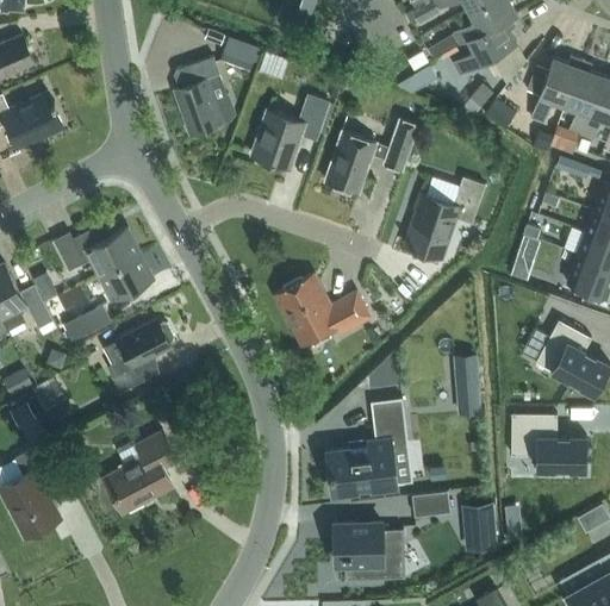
[(0,0),(0,11),(7,12),(7,8),(23,10),(23,0),(0,0)]
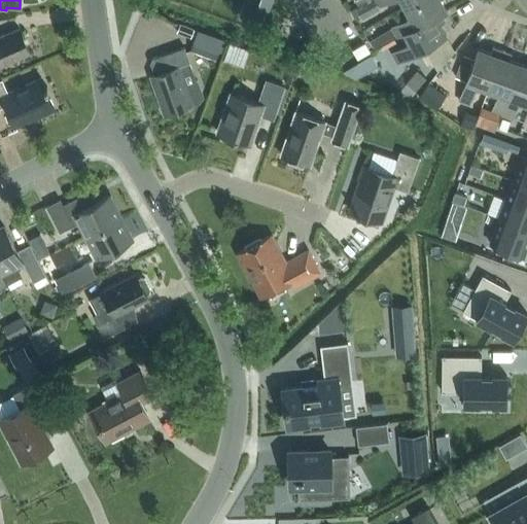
[(355,10),(350,13),(356,24),(360,22),(361,23),(381,12),(374,0),(369,3),(358,9),(355,10)]
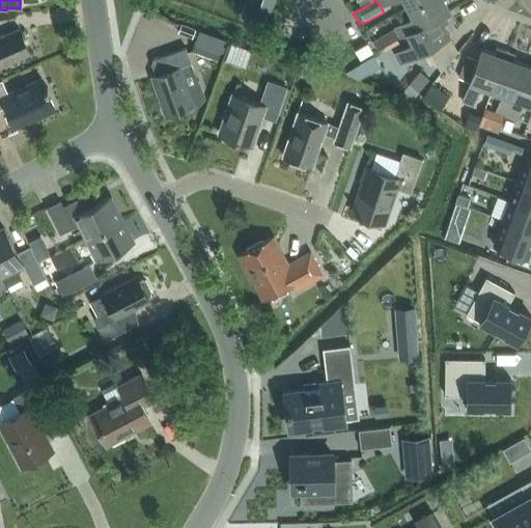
[(369,0),(356,0),(361,9),(371,3),(369,0)]
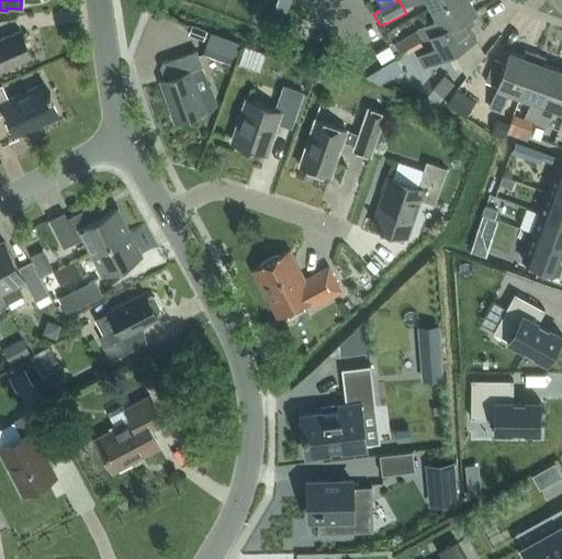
[(400,0),(405,9),(422,0),(425,0),(431,10),(449,0),(400,0)]
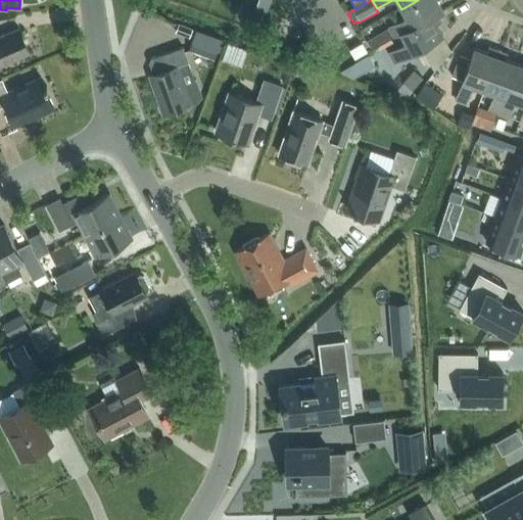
[(418,0),(401,9),(407,19),(389,30),(394,39),(401,35),(437,15),(443,12),(436,0),(418,0)]
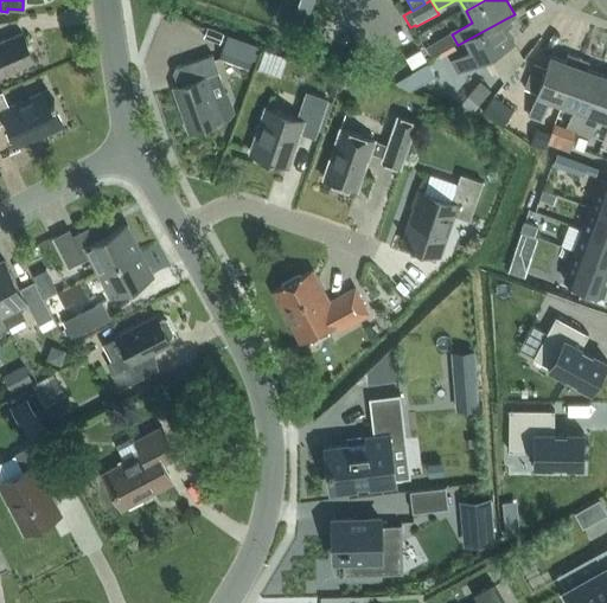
[(508,18),(466,40),(473,52),(452,64),(458,75),(515,44),(506,30),(512,26),(508,18)]
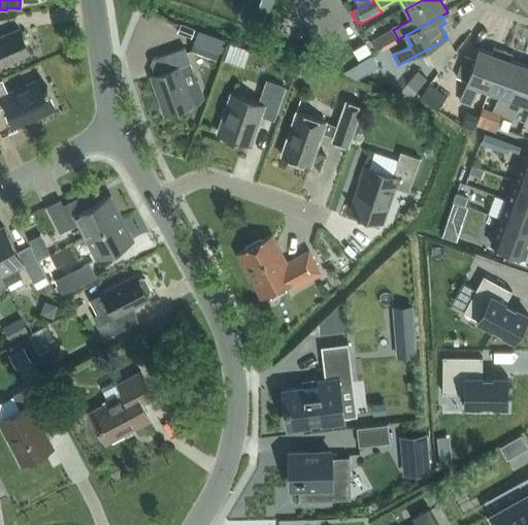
[(0,66),(29,54),(20,31),(0,39),(0,66)]
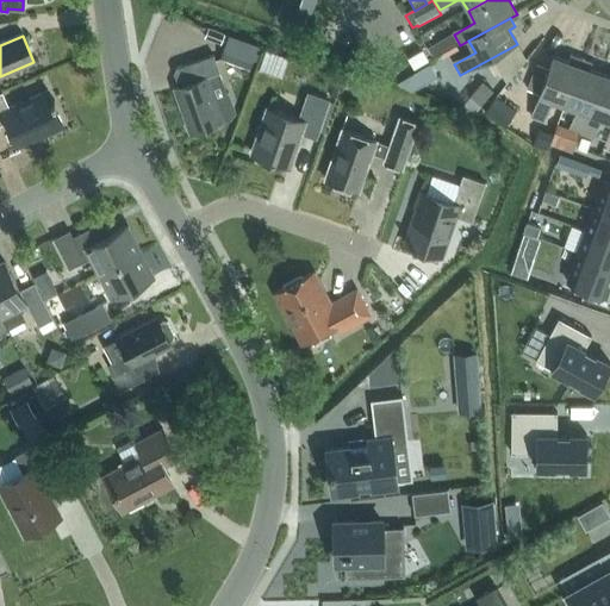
[(234,42),(231,62),(260,67),(263,45),(234,42)]
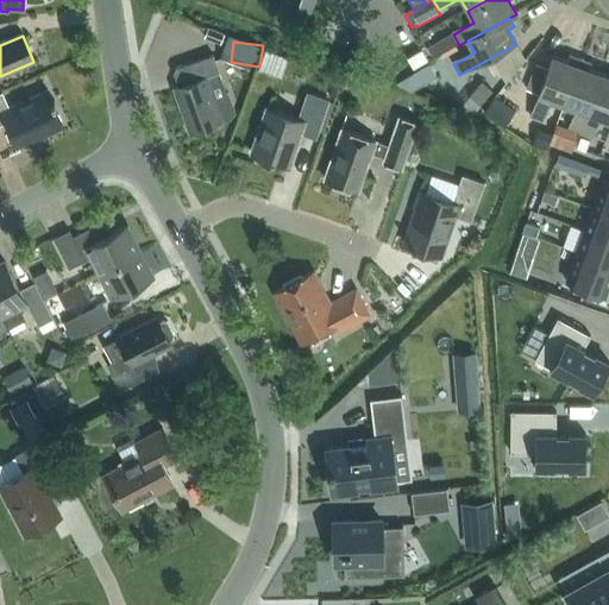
[(435,44),(427,49),(433,61),(441,55),(445,54),(439,42),(435,44)]
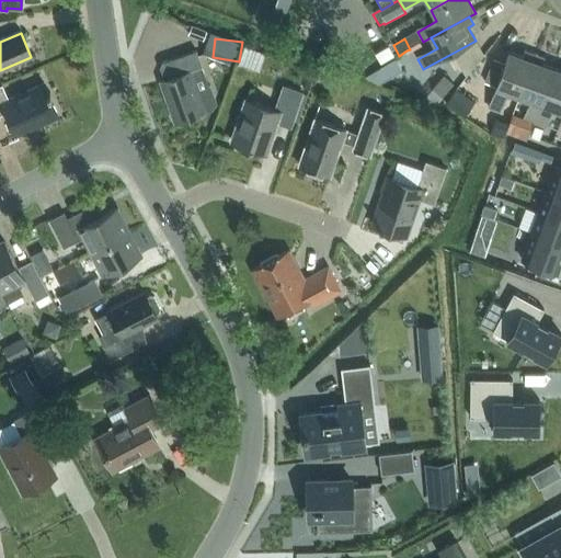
[(250,47),(245,63),(265,68),(270,53),(250,47)]
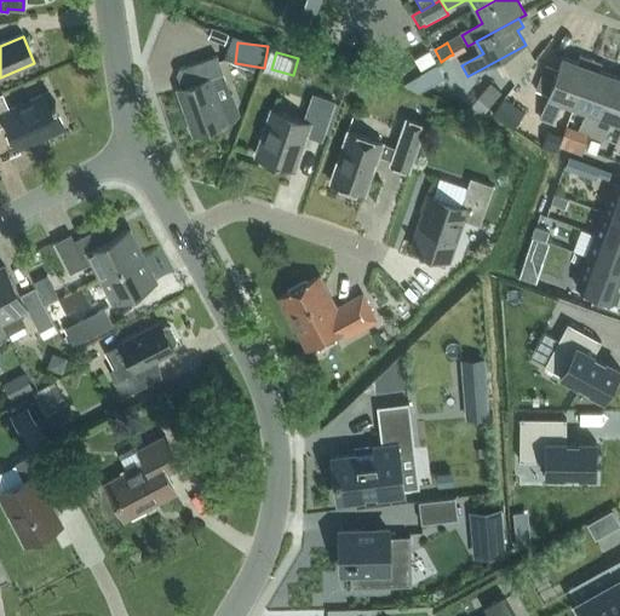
[(435,63),(429,53),(414,62),(420,72),(435,63)]
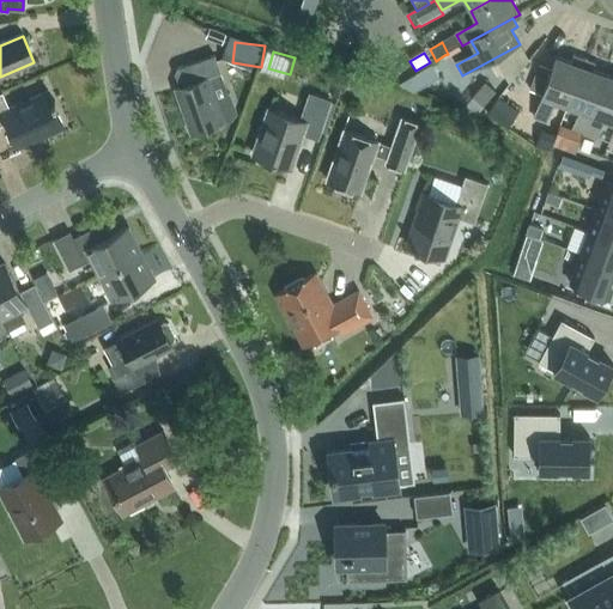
[(220,74),(214,58),(182,69),(183,69),(178,71),(175,75),(180,89),(175,90),(192,136),(223,125),(222,121),(236,116),(229,97),(214,102),(206,79),(220,74)]
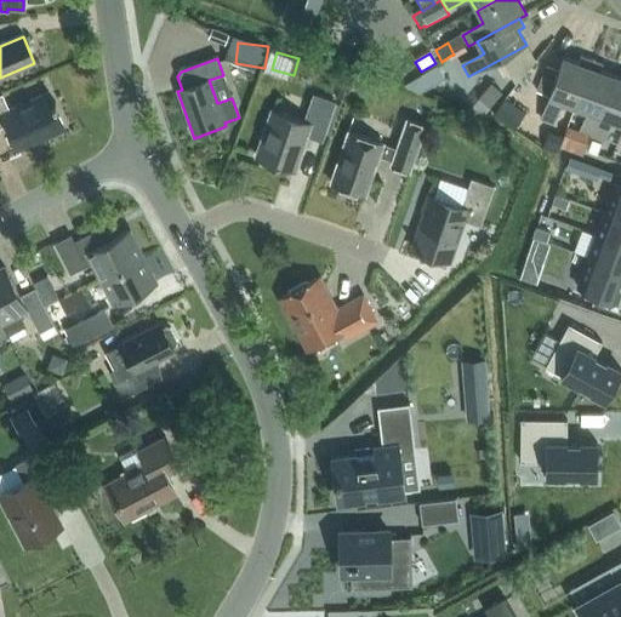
[(575,107),(592,62),(581,58),(579,64),(564,58),(541,120),(553,125),(562,102),(575,107)]
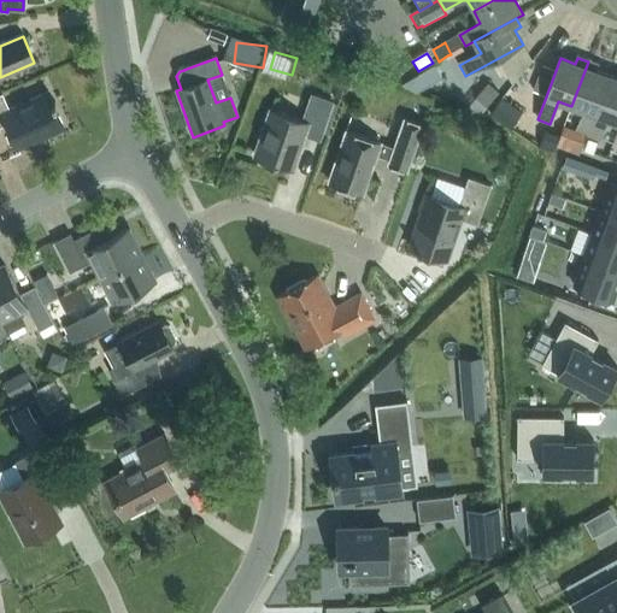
[(575,134),(587,139),(610,77),(595,71),(598,65),(588,62),(571,106),(583,111),(575,134)]
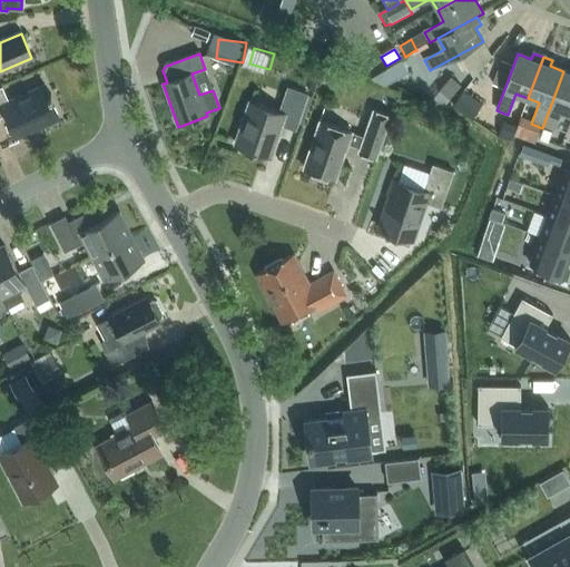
[(387,87),(413,72),(406,60),(381,74),(387,87)]
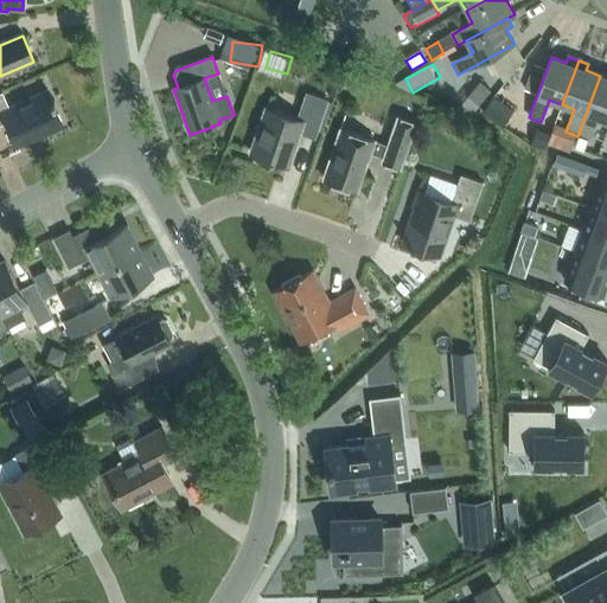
[(598,117),(606,121),(606,77),(600,76),(577,136),(589,140),(598,117)]
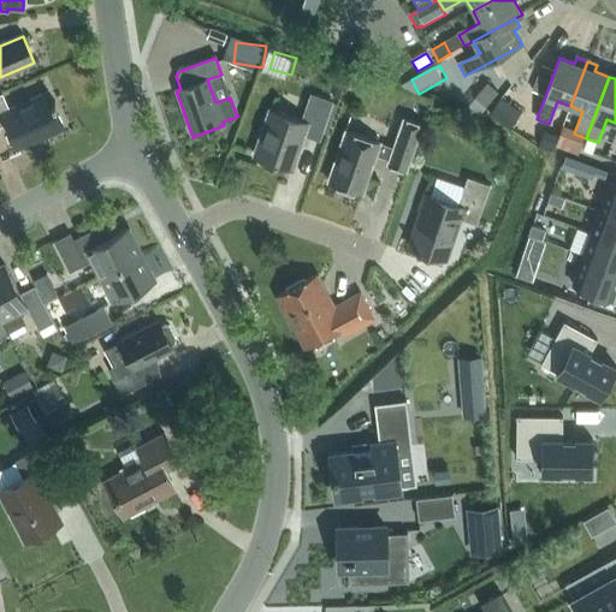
[(487,84),(474,99),(485,110),(498,94),(487,84)]
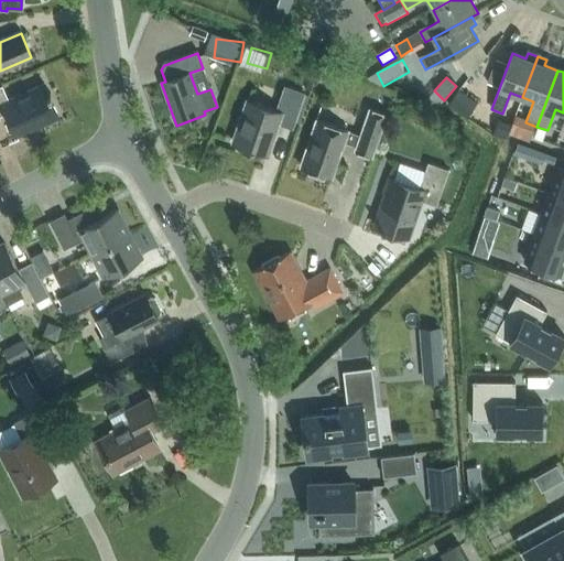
[(2,88),(0,88),(0,118),(7,115),(17,137),(58,118),(44,86),(8,103),(2,88)]
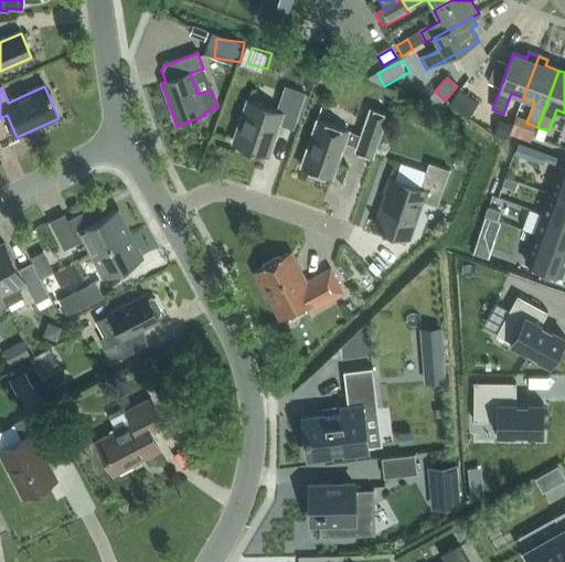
[(292,130),(305,95),(285,88),(276,113),(248,103),(233,145),(267,157),(277,125),(292,130)]
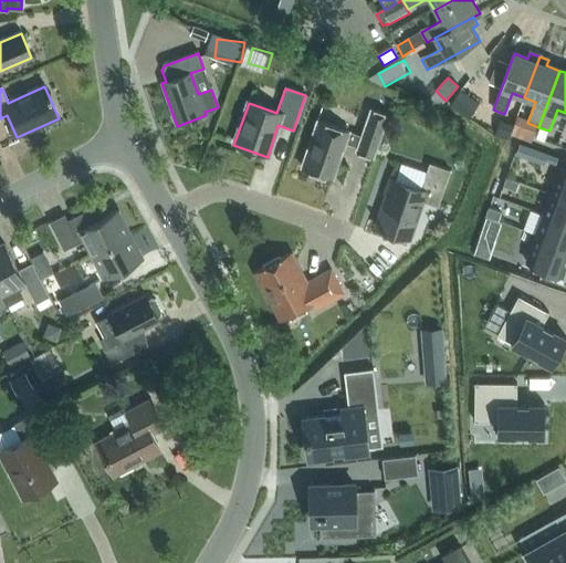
[(460,92),(450,107),(469,118),(479,104),(460,92)]
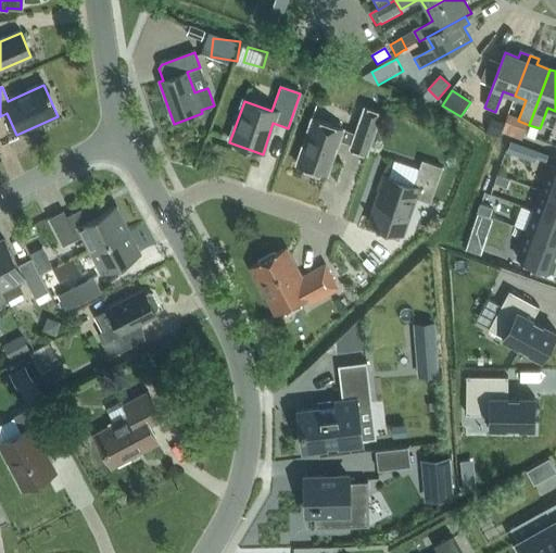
[(380,114),(364,109),(355,135),(342,130),(343,130),(312,120),(295,165),(327,176),(339,141),(351,146),(350,150),(366,155),(380,114)]
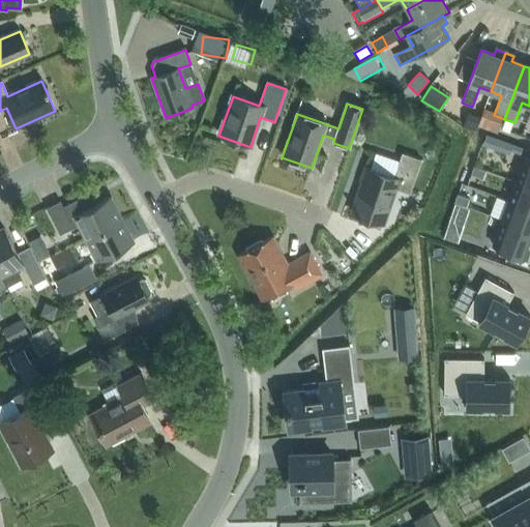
[(504,119),(484,112),(479,126),(499,134),(504,119)]
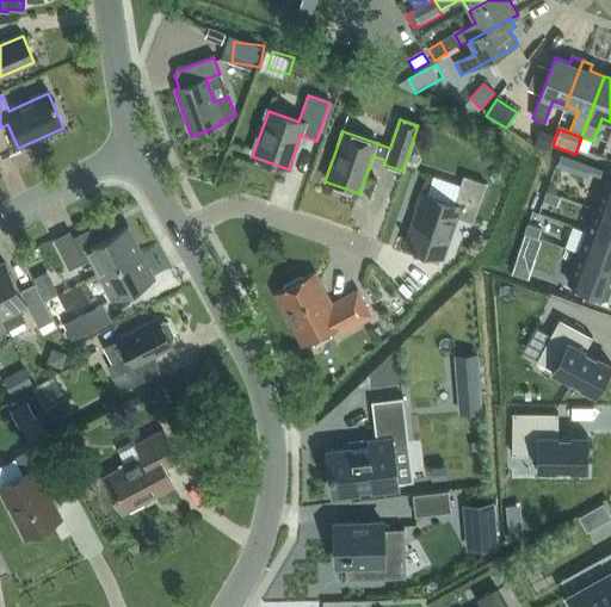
[(561,156),(556,168),(572,174),(576,161),(561,156)]
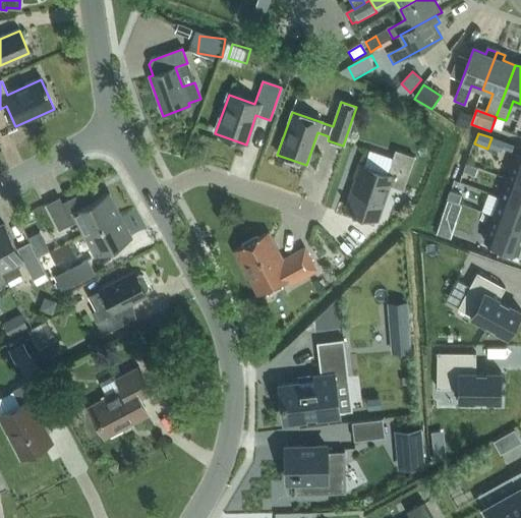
[(355,180),(345,211),(377,221),(389,186),(403,190),(414,158),(395,152),(388,175),(358,165),(354,179),(355,180)]
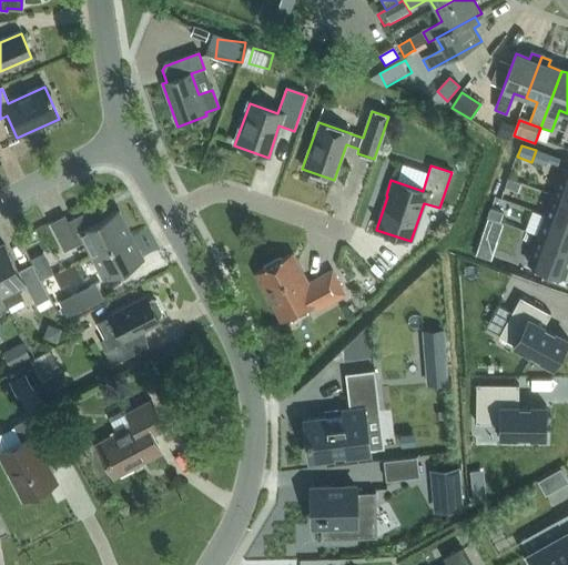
[(567,171),(563,169),(553,195),(567,201),(567,171)]
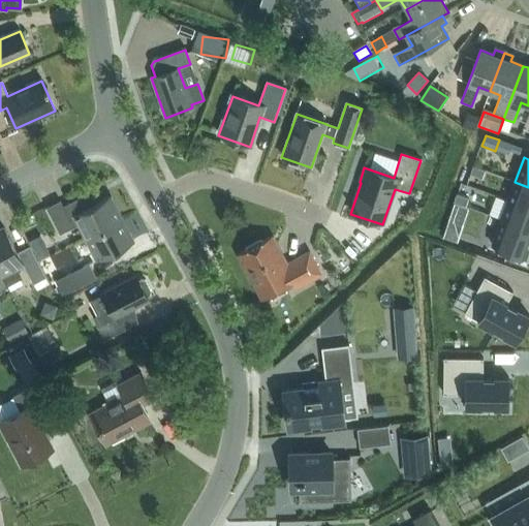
[(473,167),(470,176),(481,180),(485,172),(473,167)]
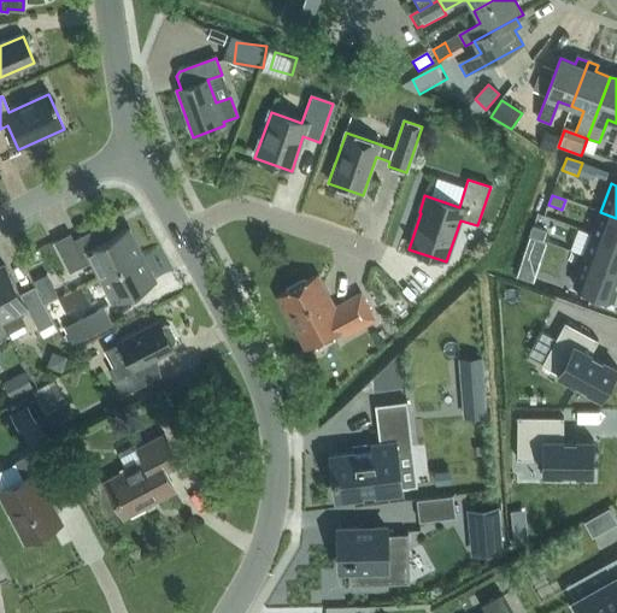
[(616,218),(600,212),(592,235),(616,243),(616,218)]
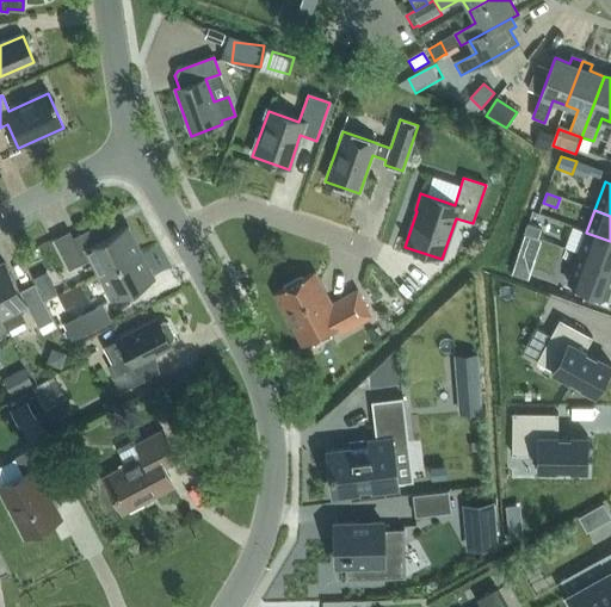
[(87,253),(99,276),(139,255),(125,229),(111,236),(105,223),(73,240),(69,234),(54,241),(69,271),(85,264),(81,256),(87,253)]
